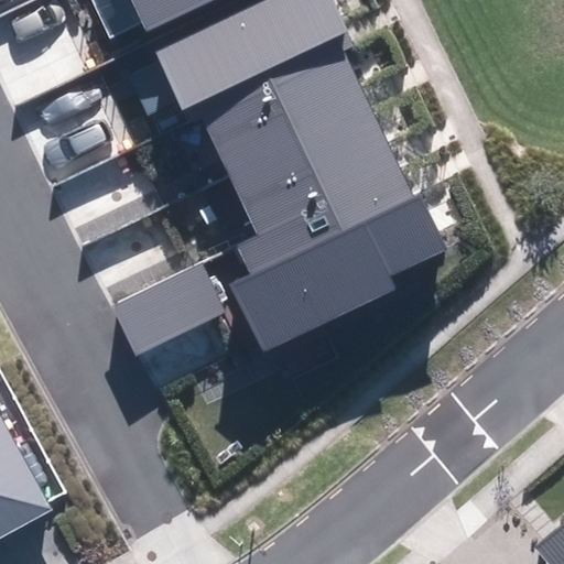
[(140,22),(144,32),(212,0),(90,0),(108,38),(140,22)]
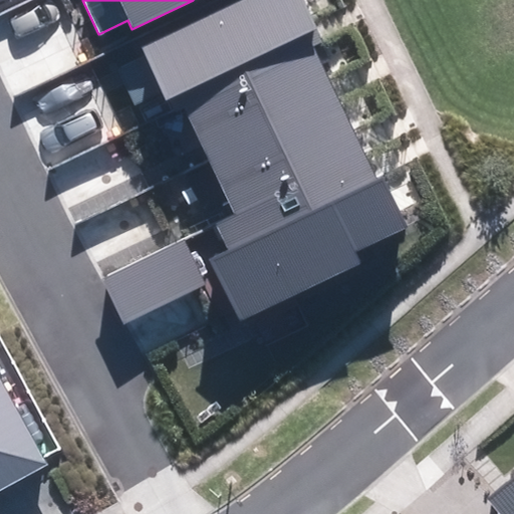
[(239,0),(141,47),(166,99),(178,94),(235,213),(216,223),(229,249),(208,259),(238,322),(361,263),(355,249),(411,223),(387,174),(376,178),(308,34),(320,29),(305,0),(239,0)]
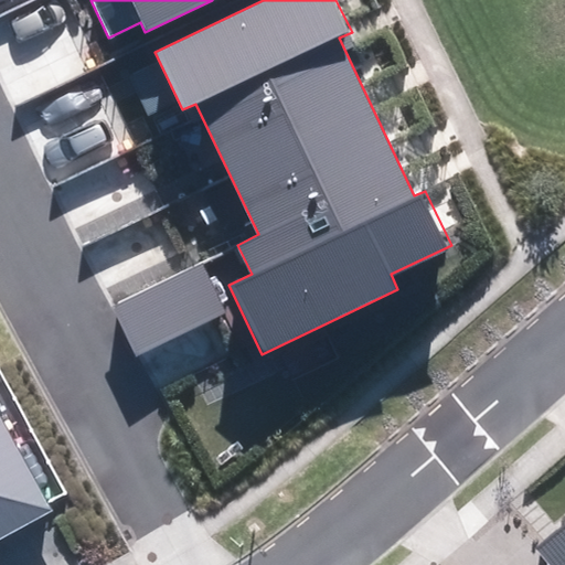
[(136,356),(225,313),(201,263),(112,307),(136,356)]
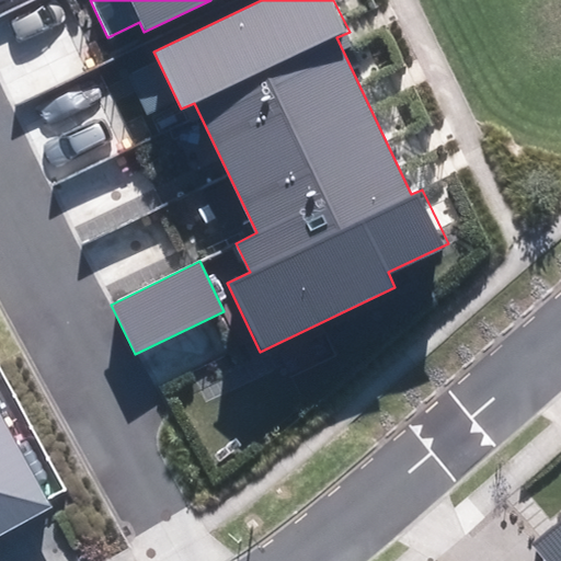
[(0,535),(56,504),(0,404),(0,535)]
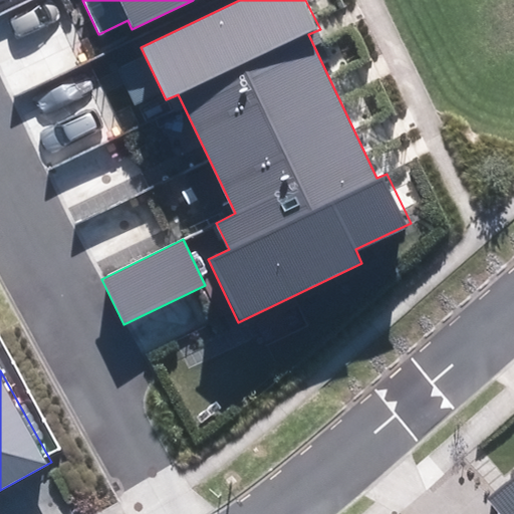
[(513,513),(513,474),(487,497),(501,513),(513,513)]
